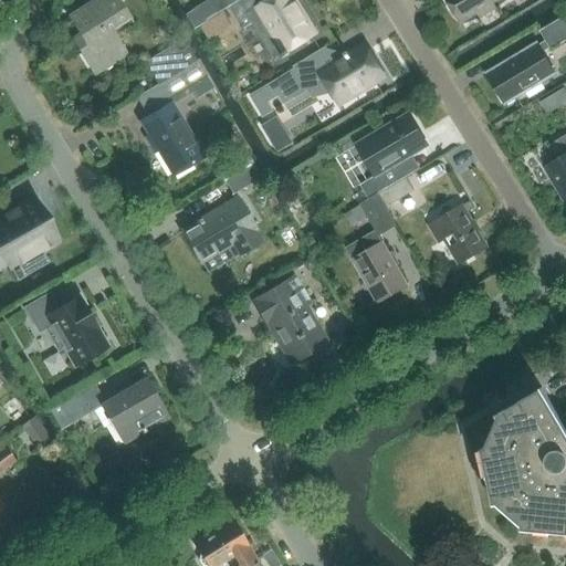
[(116,0),(94,0),(69,17),(86,44),(79,50),(94,75),(127,55),(112,31),(129,20),(116,0)]
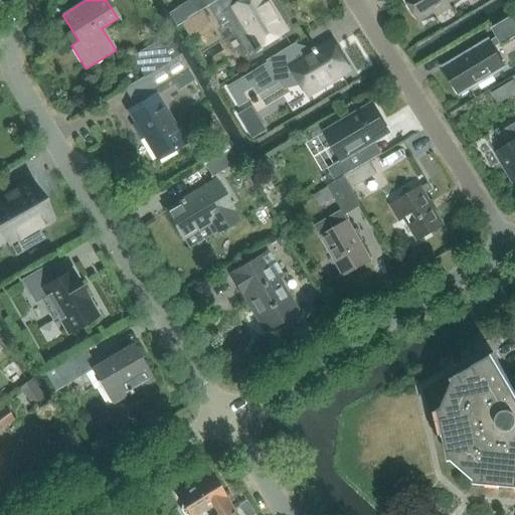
[(287,31),(268,0),(245,0),(243,2),(241,0),(219,0),(208,7),(221,27),(229,22),(249,54),(287,31)]
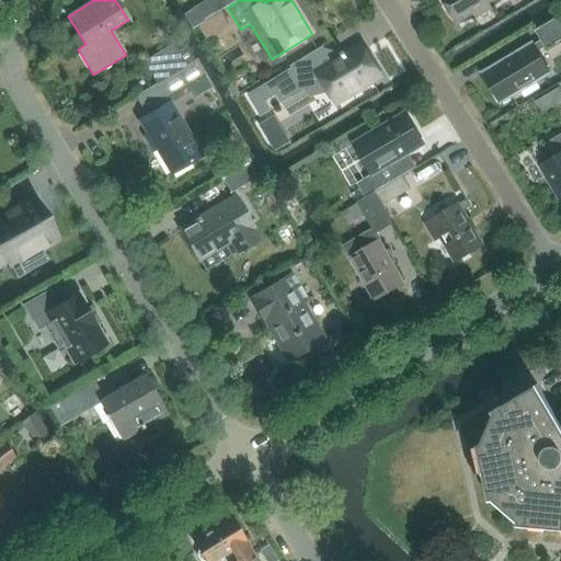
[(442,0),(456,23),(473,13),(476,18),(491,8),(488,4),(494,0),(442,0)]
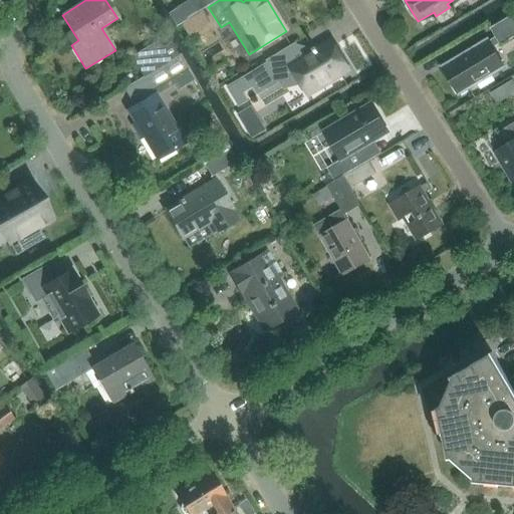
[(185,3),(171,11),(169,13),(177,25),(179,24),(193,16),(185,3)]
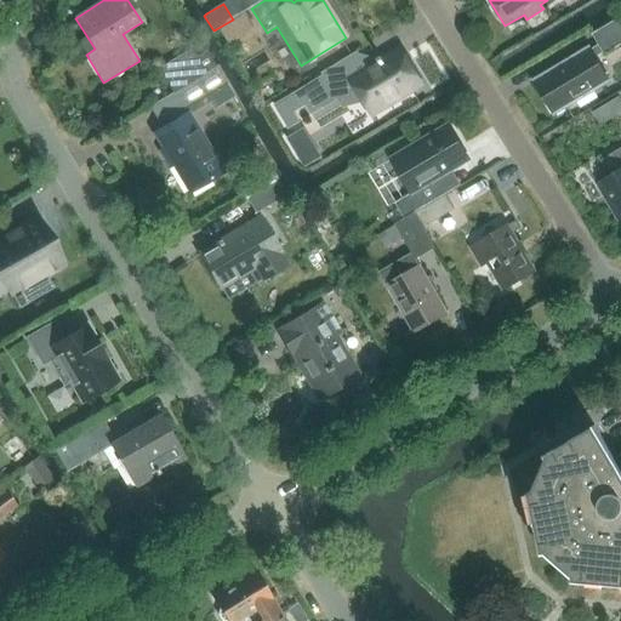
[(535,81),(554,114),(608,81),(594,58),(603,53),(604,55),(620,45),(620,17),(592,35),(598,46),(590,51),(590,50),(535,81)]
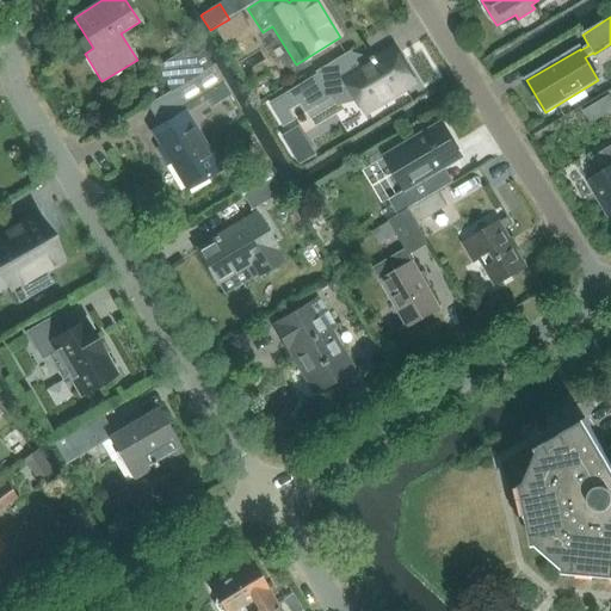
[(215,30),(223,43),(234,37),(226,23),(215,30)]
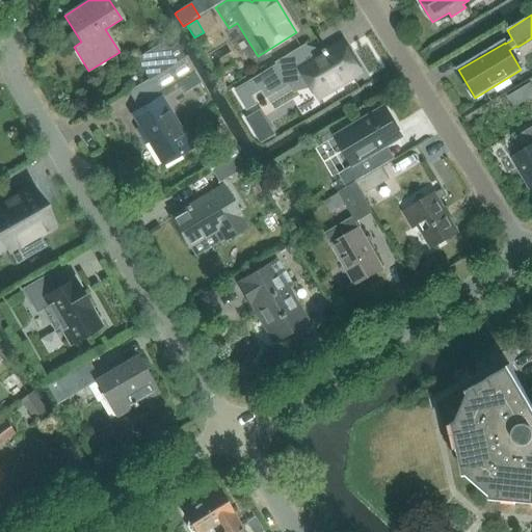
[(264,72),(234,89),(247,109),(256,104),(251,96),(261,90),(266,98),(288,84),(304,75),(306,75),(312,86),(319,99),(361,73),(342,42),(327,51),(326,49),(323,51),(324,53),(323,53),(314,59),(304,45),(276,62),(274,63),(275,64),(264,72)]
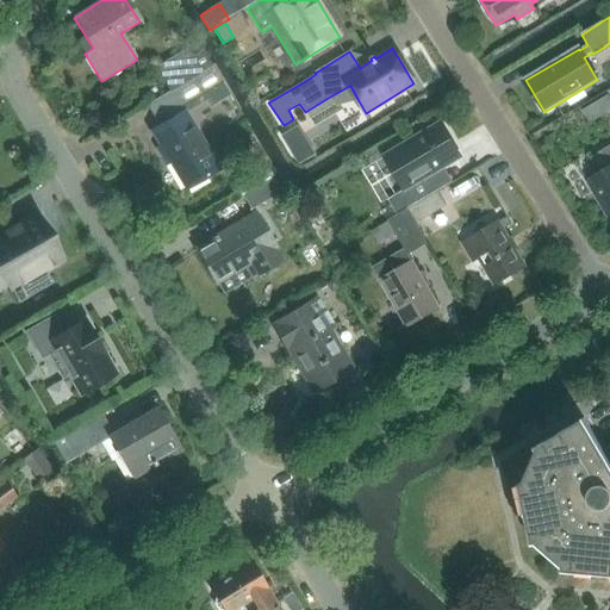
[(154,68),(169,93),(211,67),(200,50),(191,56),(186,49),(154,68)]
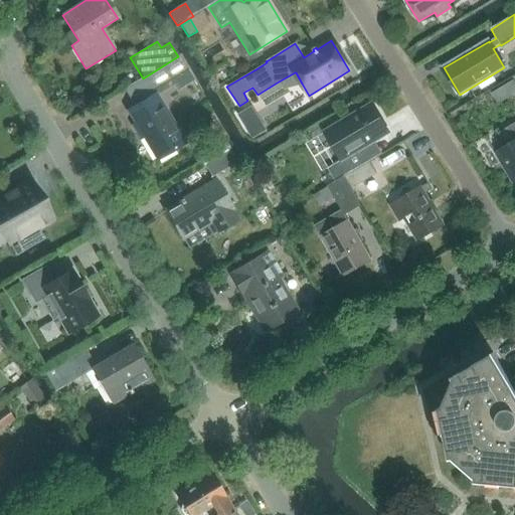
[(178,56),(143,78),(153,96),(157,94),(157,95),(173,86),(175,89),(191,78),(178,56)]
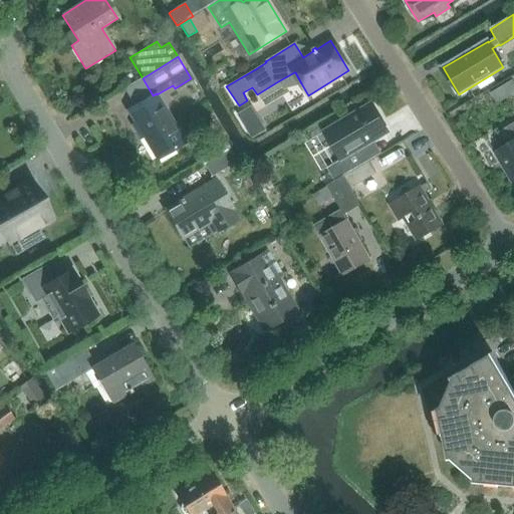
[(489,93),(496,104),(513,92),(513,84),(512,80),(489,93)]
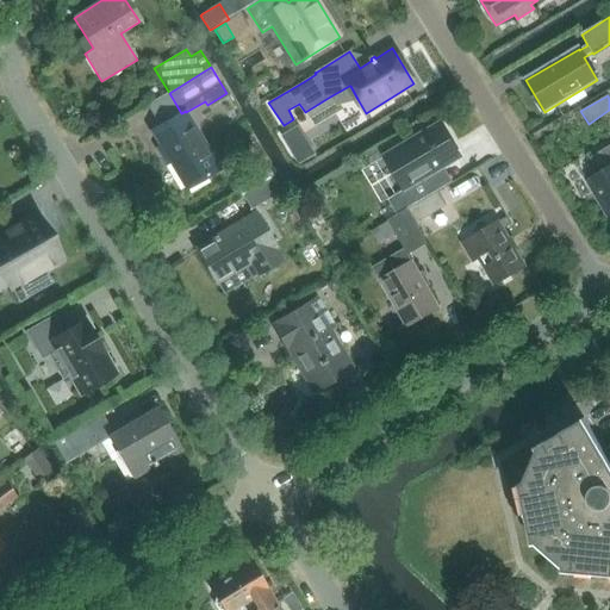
[(186,111),(181,113),(151,131),(186,190),(221,169),(186,112),(186,111)]
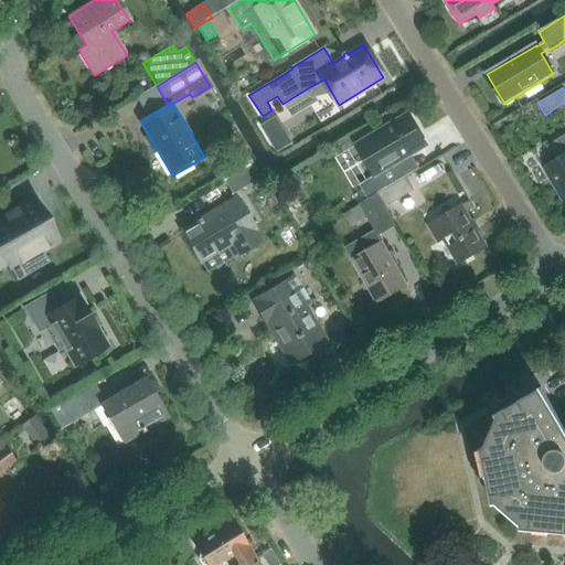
[(340,155),(366,200),(376,194),(384,190),(405,178),(418,170),(418,169),(411,156),(427,146),(408,114),(373,135),(372,132),(352,144),(354,147),(340,155)]
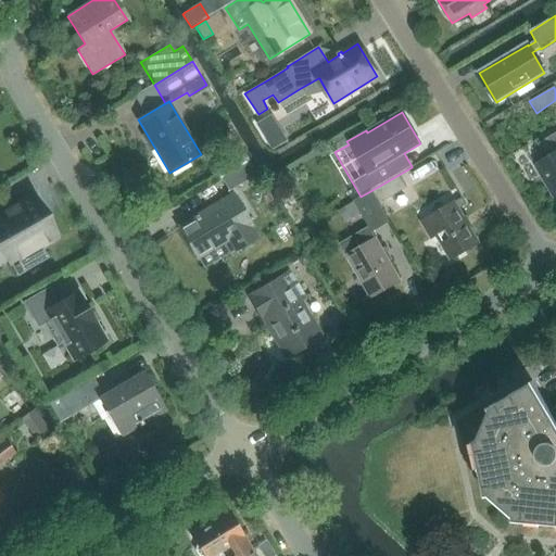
[(555,133),(538,143),(546,158),(534,165),(555,198),(555,197),(555,133)]
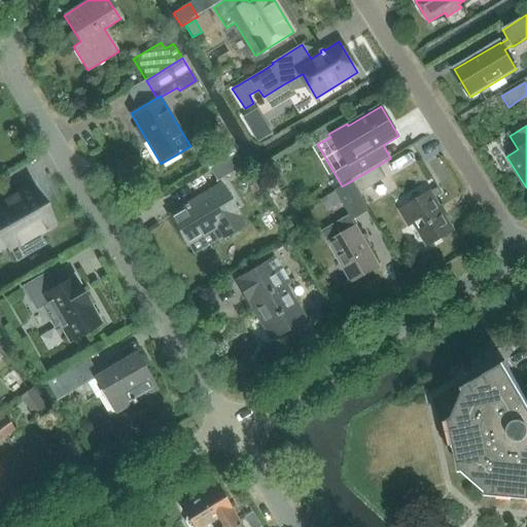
[(230,142),(203,157),(209,169),(233,154),(235,153),(236,152),(230,142)]
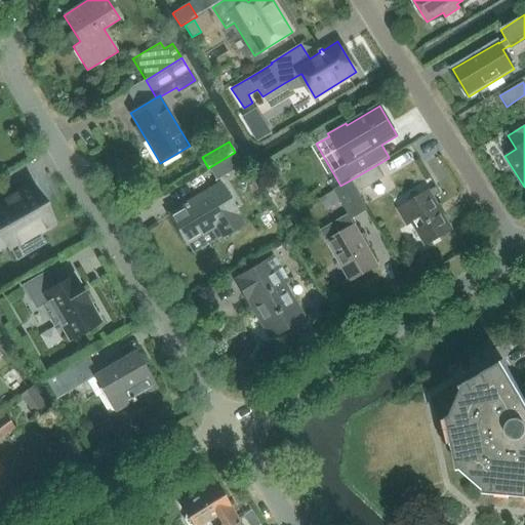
[(234,153),(232,154),(208,168),(206,168),(207,170),(208,170),(214,180),(213,180),(214,183),(241,166),(234,153)]
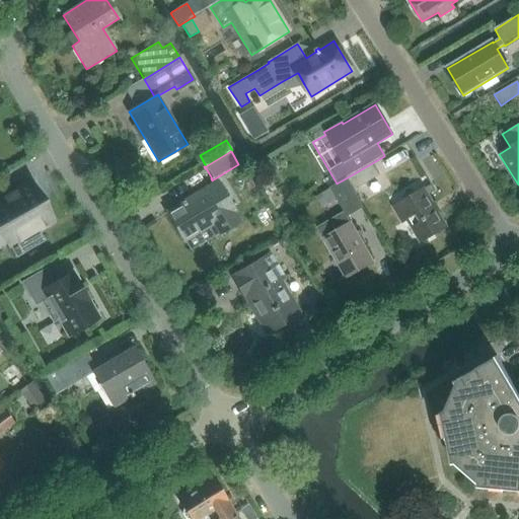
[(353,174),(346,178),(354,191),(379,175),(373,165),(372,163),(353,174)]
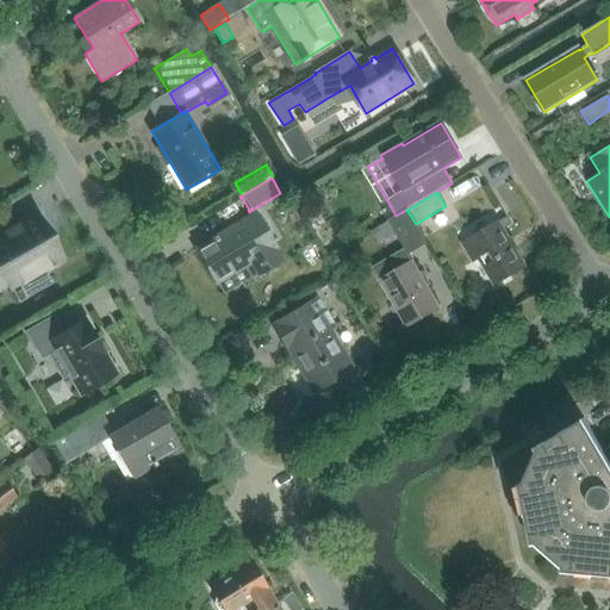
[(396,216),(387,221),(387,222),(396,234),(405,250),(408,255),(427,246),(428,244),(425,241),(416,224),(406,210),(396,216)]
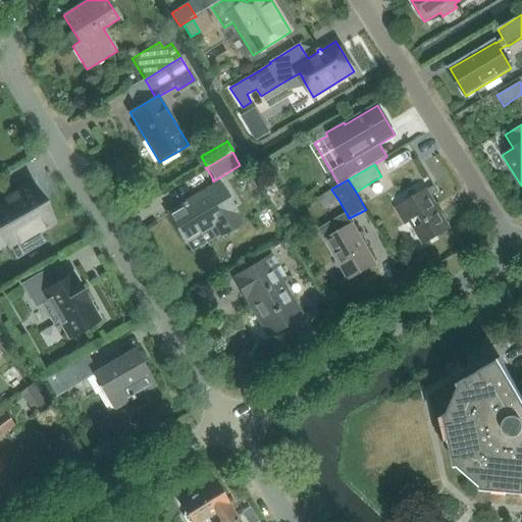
[(45,243),(36,227),(51,218),(30,183),(0,200),(0,231),(16,259),(45,243)]
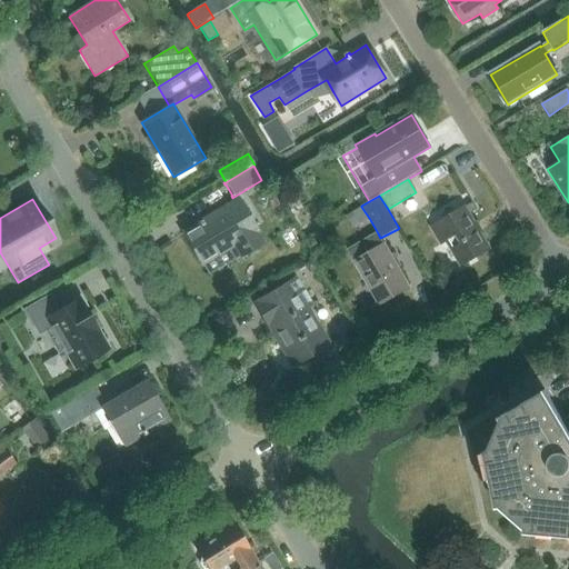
[(259,232),(239,200),(183,232),(202,263),(233,245),(240,257),(262,243),(257,233),(259,232)]
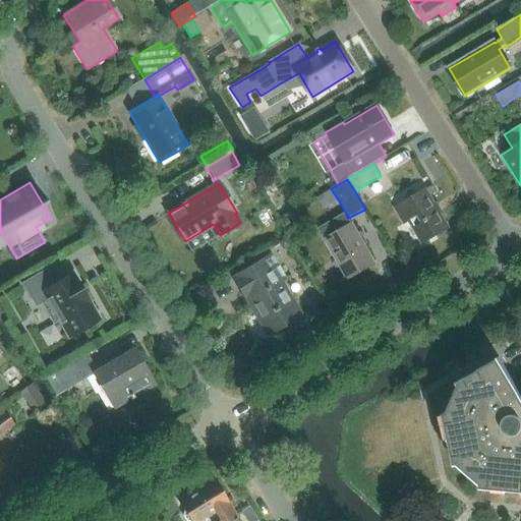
[(409,223),(417,236),(421,243),(449,227),(426,189),(393,210),(403,226),(409,223)]
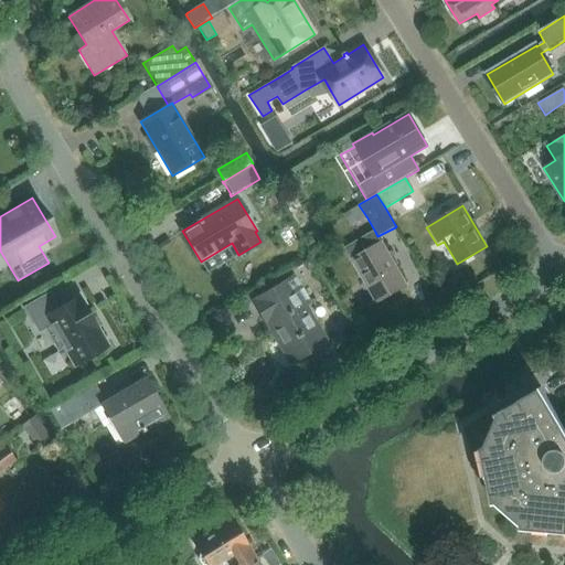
[(375,232),(347,248),(352,258),(377,302),(406,286),(381,242),(377,236),(375,232)]
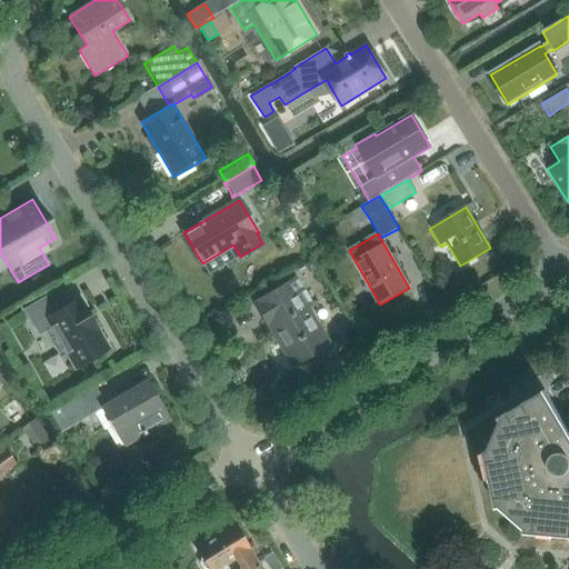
[(310,272),(318,268),(312,260),(305,265),(310,272)]
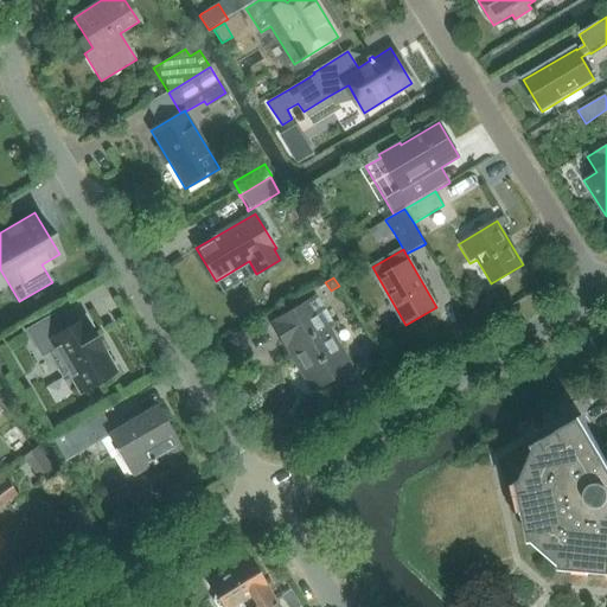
[(325,311),(315,296),(270,323),(296,368),(302,364),(317,388),(351,368),(330,330),(333,327),(331,323),(328,323),(323,312),(325,311)]
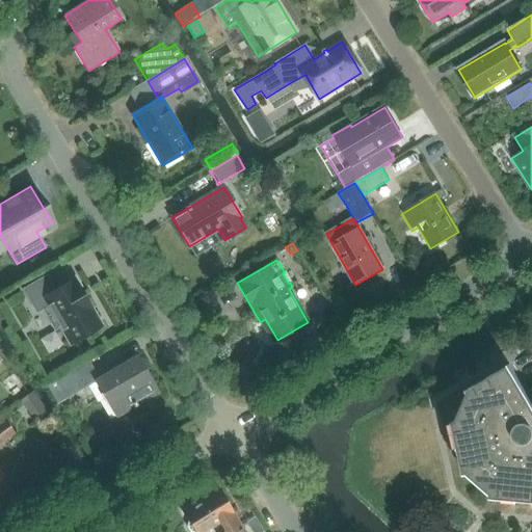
[(46,276),(22,290),(30,303),(35,313),(42,310),(53,330),(57,328),(68,347),(94,333),(102,327),(74,278),(65,283),(54,290),(46,276)]
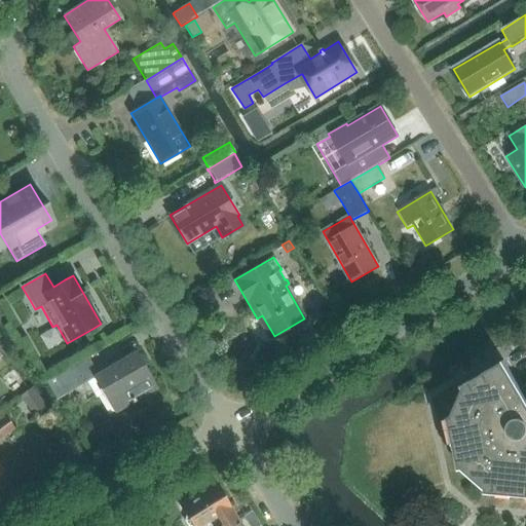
[(326,316),(334,330),(340,327),(332,312),(326,316)]
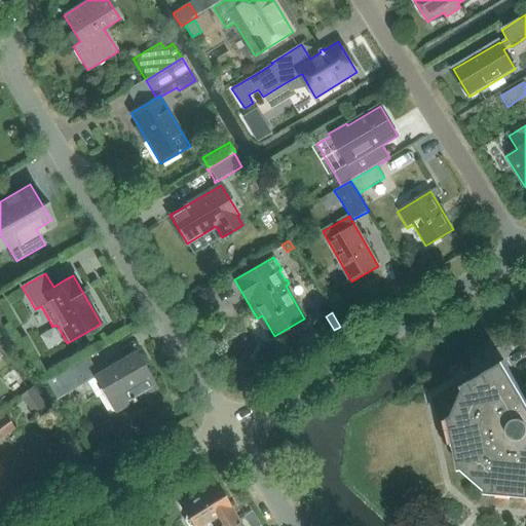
[(95,376),(96,377),(115,412),(155,388),(135,353),(98,375),(95,376)]
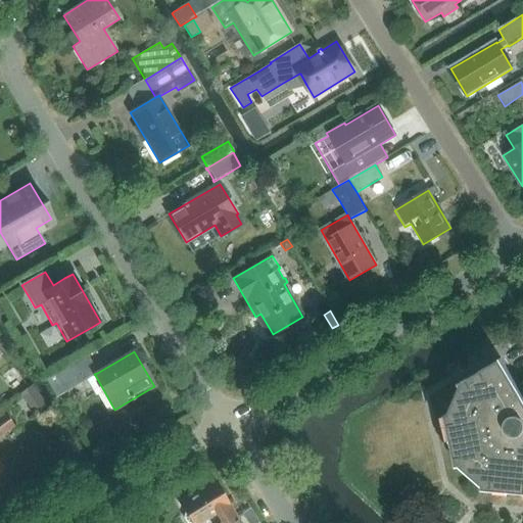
[(522,382),(516,387),(501,360),(464,381),(446,421),(456,464),(487,491),(522,493),(522,382)]
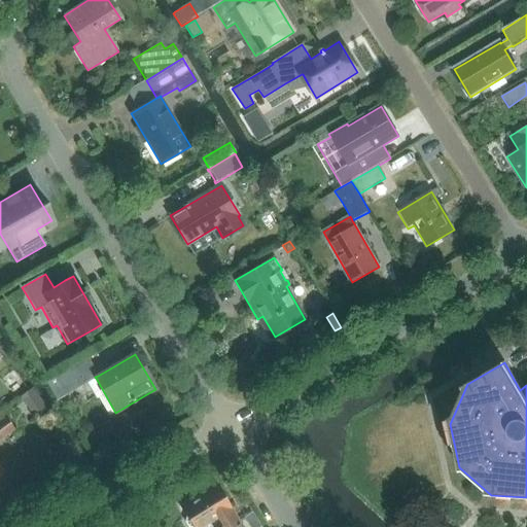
[(72,366),(44,382),(56,401),(82,385),(72,366)]
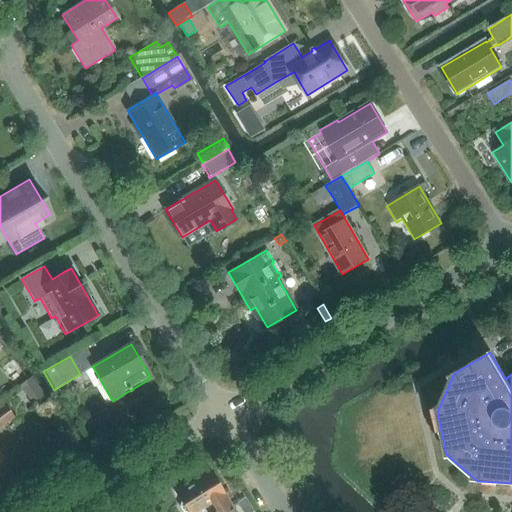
[(45,396),(30,376),(17,385),(33,405),(45,396)]
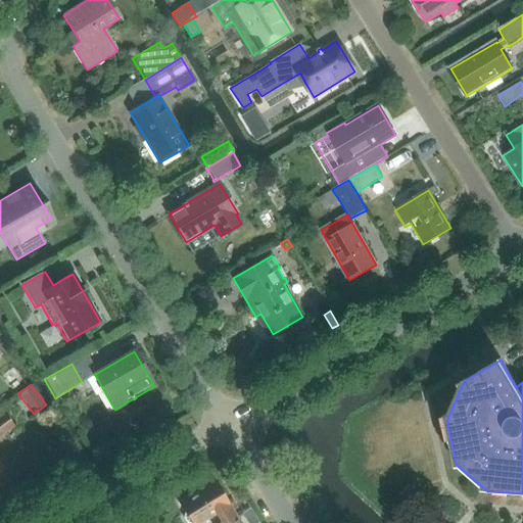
[(0,470),(1,469),(0,467),(0,434),(12,426),(0,409),(0,470)]
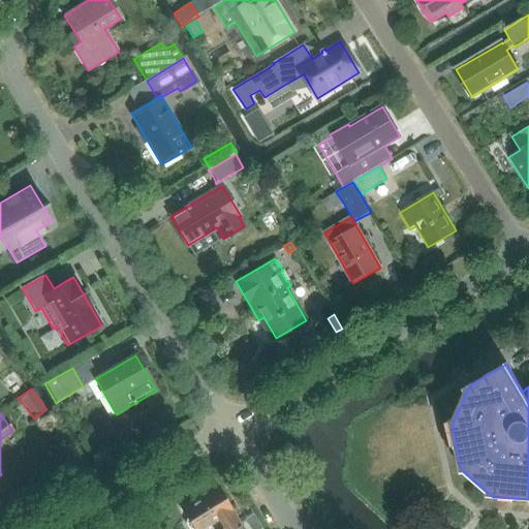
[(194,498),(196,501),(182,509),(193,528),(200,528),(219,518),(224,528),(242,528),(238,522),(237,523),(231,514),(232,512),(217,488),(207,495),(205,492),(194,498)]
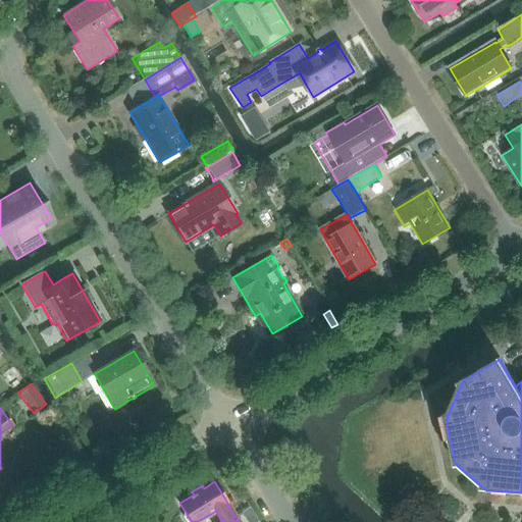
[(243,514),(247,521),(257,521),(250,510),(243,514)]
